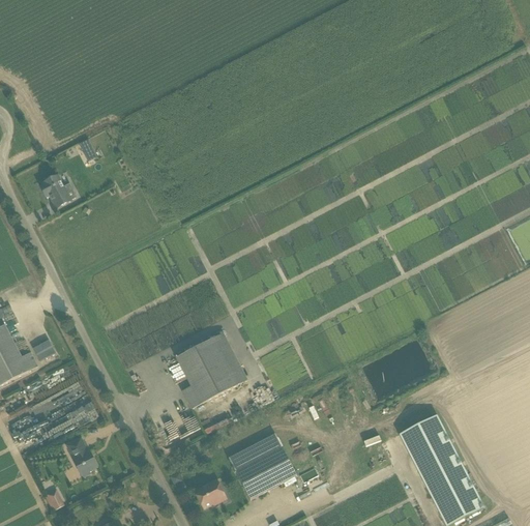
[(83,147),(92,143),(89,137),(80,142),(83,147)]
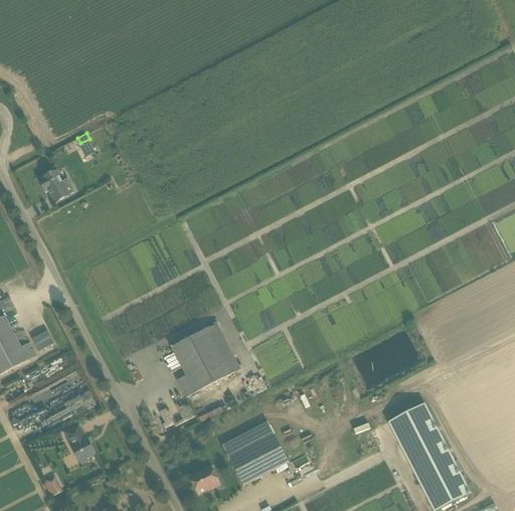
[(43,177),(39,179),(45,189),(48,187),(55,200),(69,193),(69,192),(75,189),(68,176),(62,179),(56,168),(42,175),(43,177)]
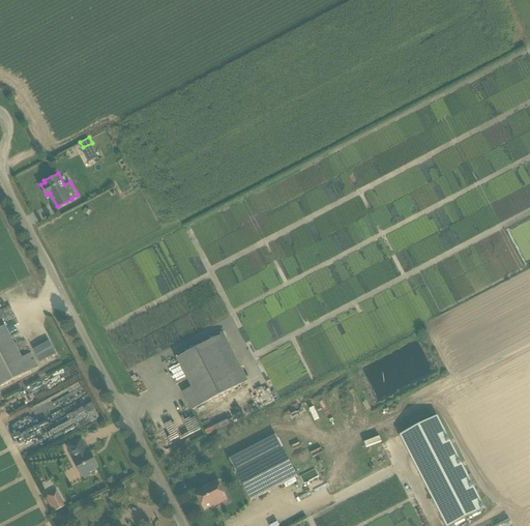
[(0,383),(4,382),(32,367),(38,363),(31,350),(22,355),(5,323),(0,325),(0,383)]
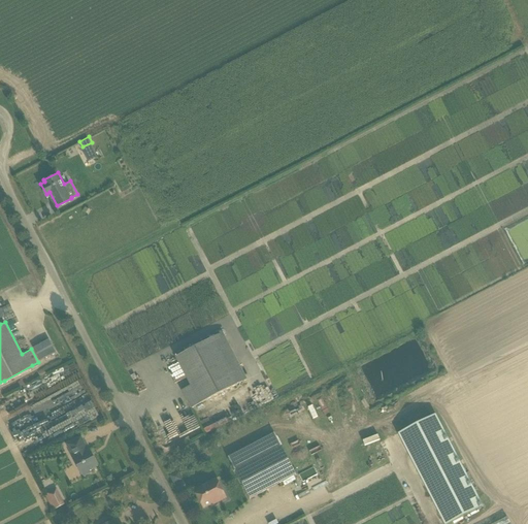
[(237,381),(213,334),(176,354),(193,388),(185,392),(191,405),(237,381)]
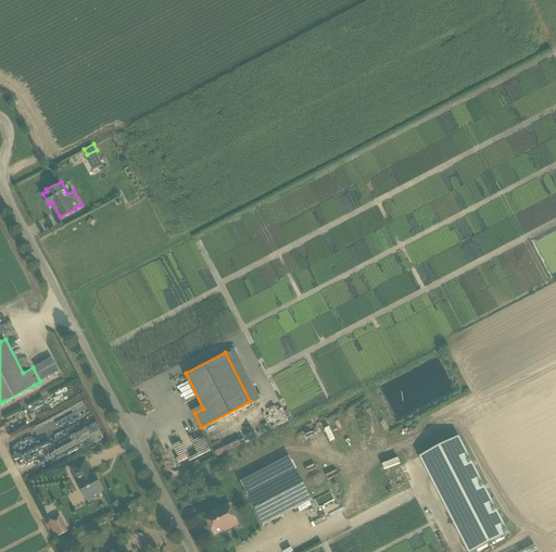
[(25,353),(20,359),(25,363),(30,358),(25,353)]
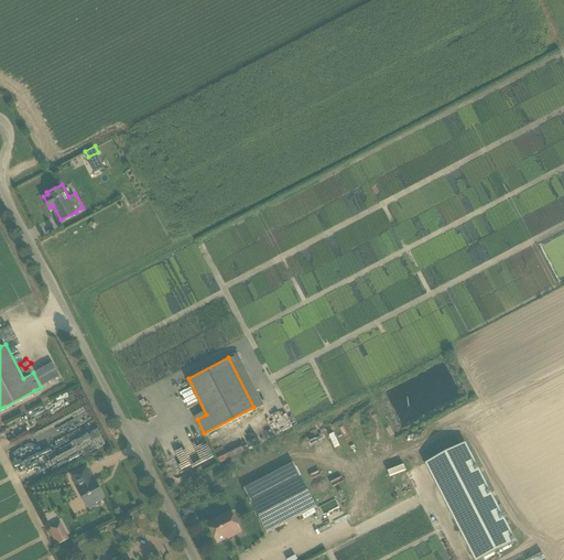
[(35,368),(43,381),(60,373),(52,359),(35,368)]
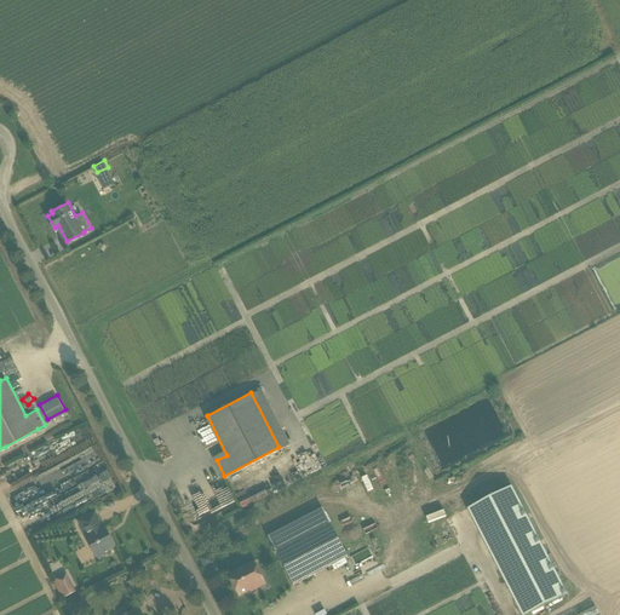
[(511,483),(468,506),(522,614),(567,591),(511,483)]
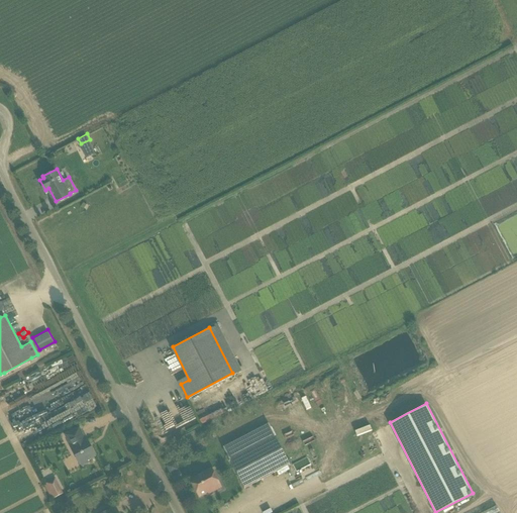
[(87,457),(96,453),(88,438),(87,439),(80,425),(66,432),(73,446),(72,446),(80,462),(81,462),(82,464),(88,459),(87,457)]
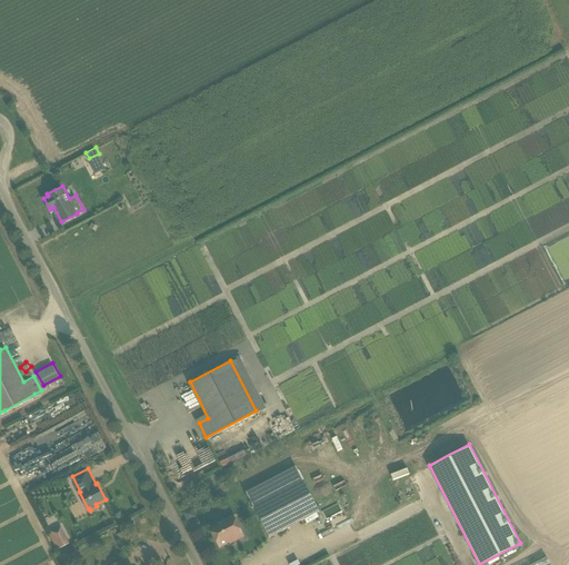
[(253,504),(269,534),(319,508),(303,477),(253,504)]
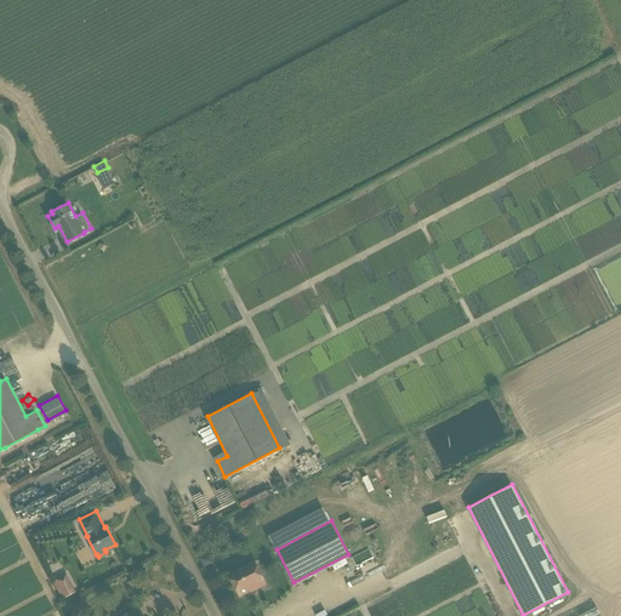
[(357,562),(374,553),(370,545),(353,553),(357,562)]
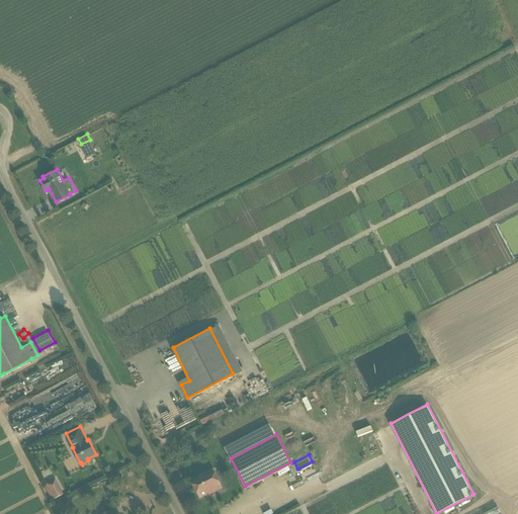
[(170,470),(179,467),(176,458),(168,461),(170,470)]
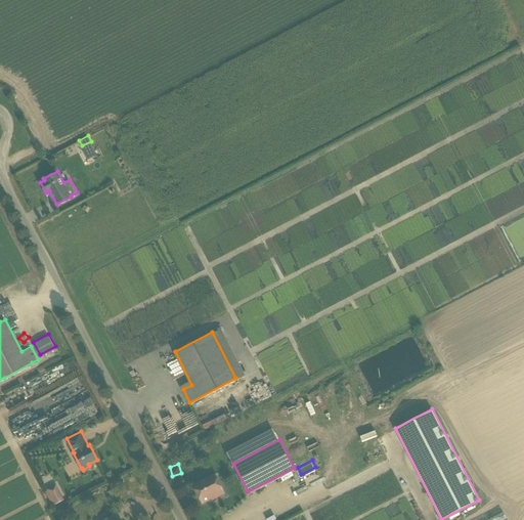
[(178,487),(186,482),(181,473),(173,478),(178,487)]
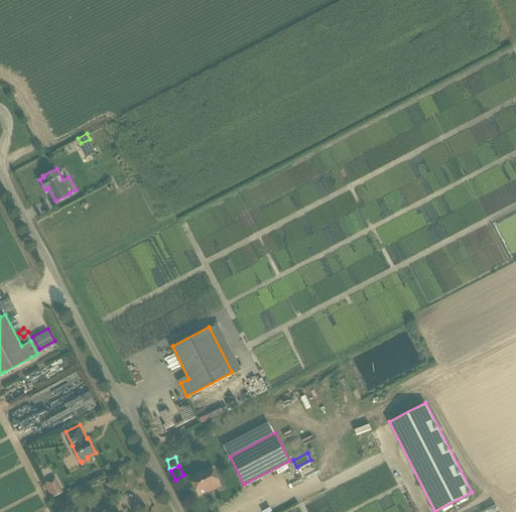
[(208,488),(207,486),(219,479),(212,466),(198,473),(199,476),(191,479),(199,493),(208,488)]
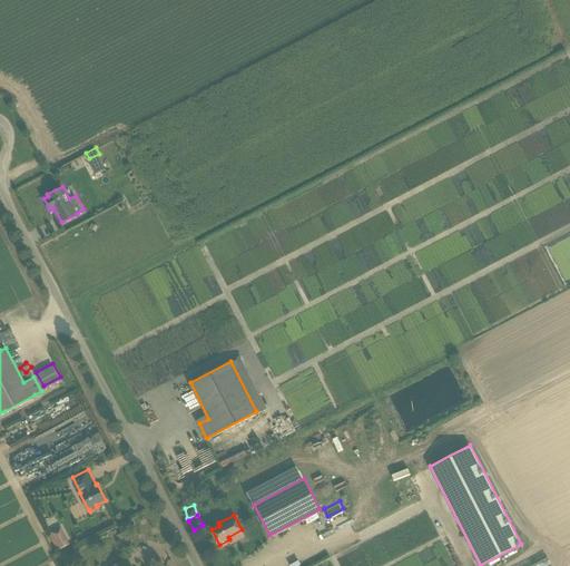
[(53,542),(57,548),(70,542),(67,535),(53,542)]
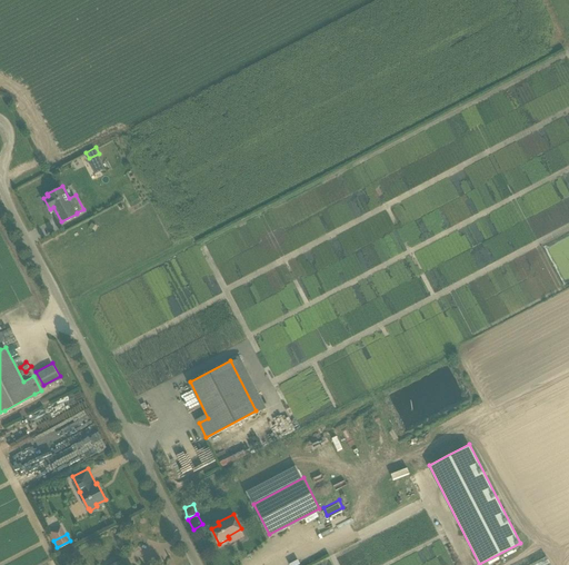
[(551,564),(547,555),(527,564),(551,564)]
